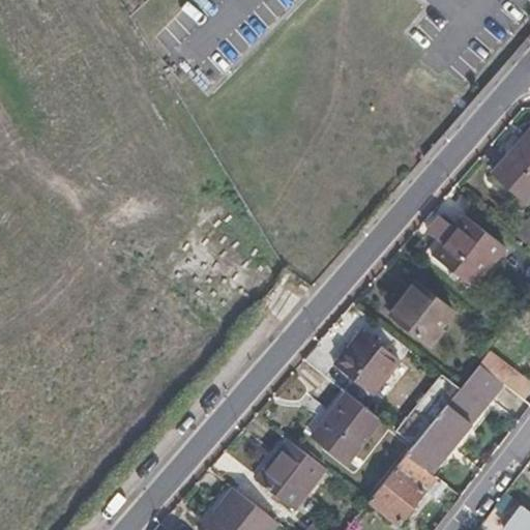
[(499,172),(529,199),(529,198),(529,126),(511,149),(516,152),(499,172)]
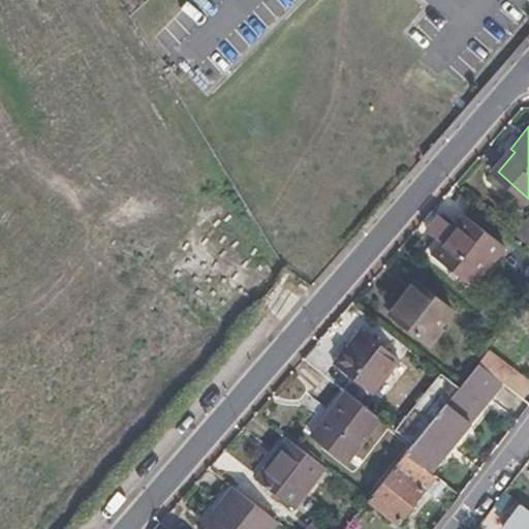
[(464,212),(454,224),(431,251),(458,273),(471,284),(504,245),(464,212)]
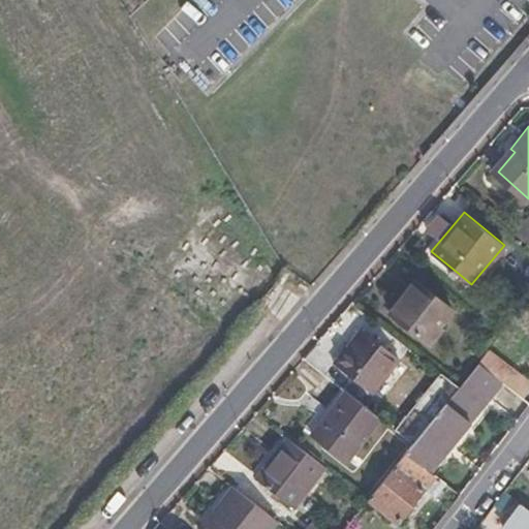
[(528,245),(528,214),(514,232),(528,245)]
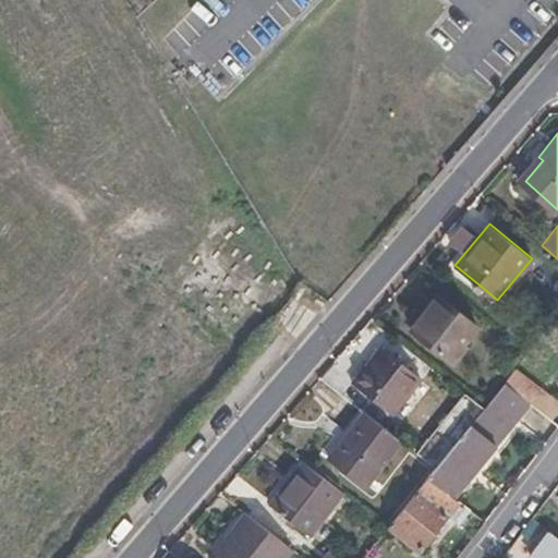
[(455,265),(478,237),(472,230),(444,263),(478,293),(483,288),(455,265)]
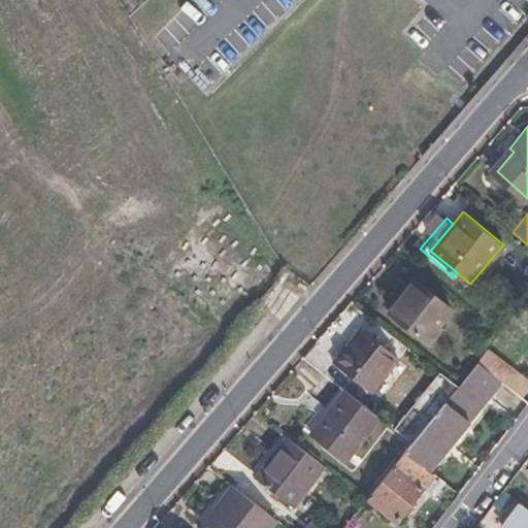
[(388,310),(428,344),(442,329),(436,324),(451,307),(415,277),(388,310)]
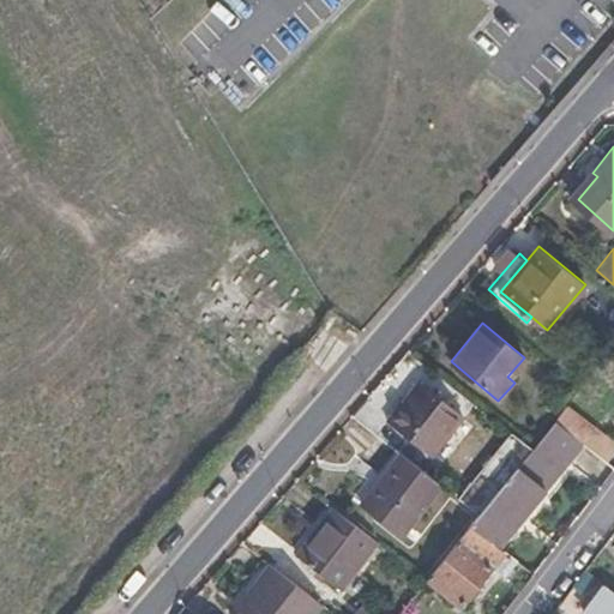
[(613,344),(601,362),(608,368),(613,360),(613,344)]
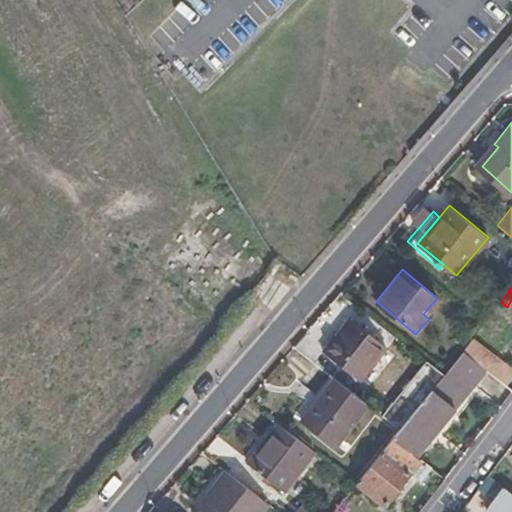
[(383,348),(349,319),(323,349),(357,378),(383,348)]
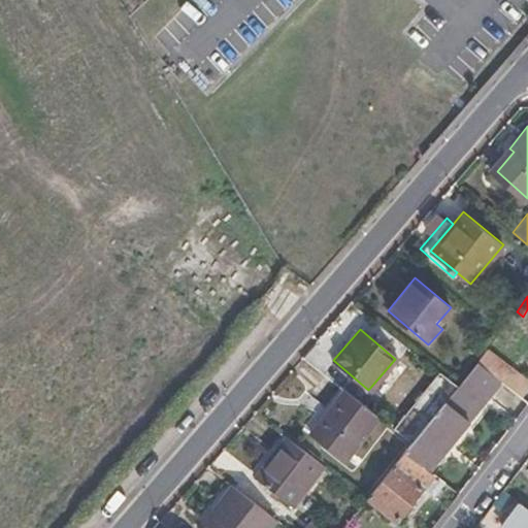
[(500,383),(516,363),(491,343),(475,363),(498,381),(500,383)]
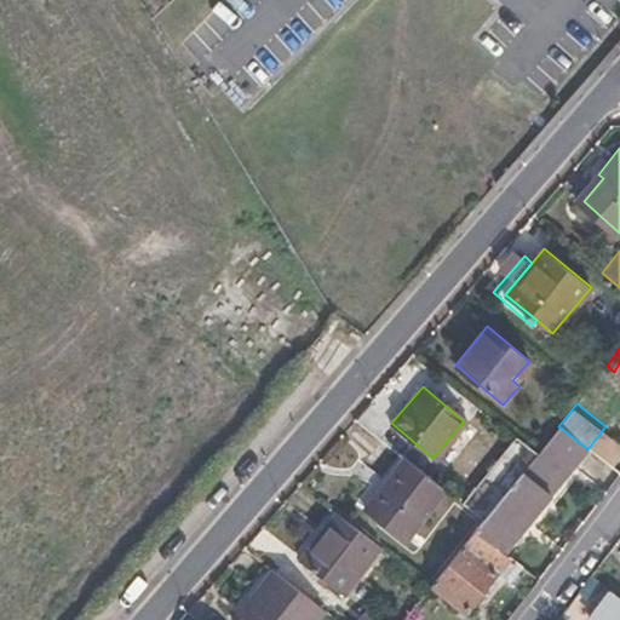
[(497,549),(504,554),(555,492),(538,478),(545,469),(558,480),(585,447),(558,426),(539,452),(526,468),(521,474),(512,483),(483,521),(475,532),(497,549)]
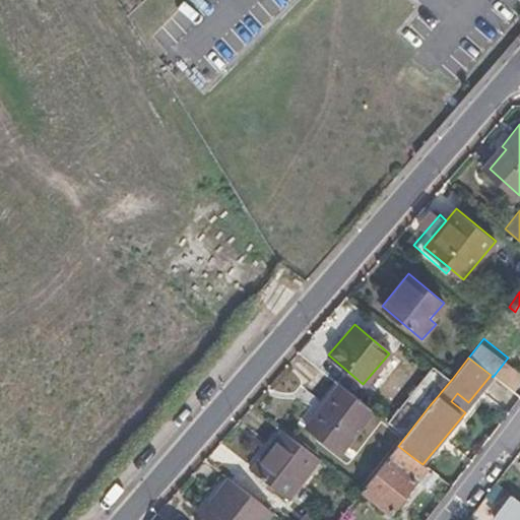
[(493,377),(512,391),(519,380),(519,367),(508,358),(493,377)]
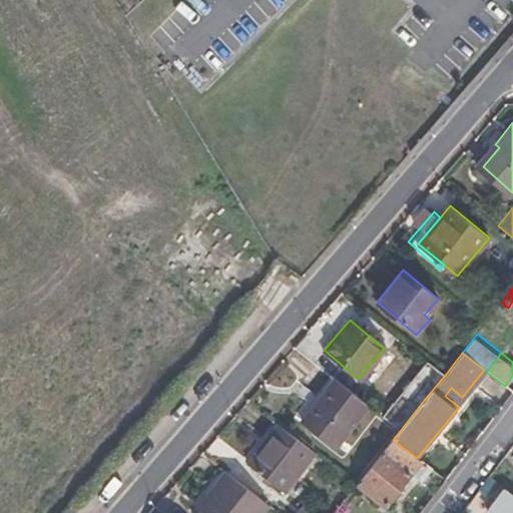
[(446,374),(433,364),(412,391),(424,400),(431,392),(435,387),(446,374)]
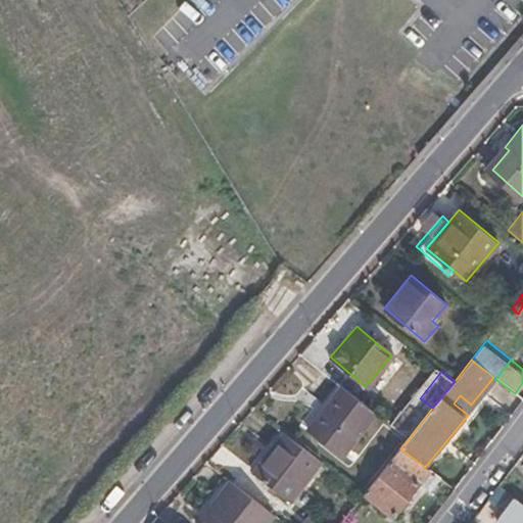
[(341,385),(338,381),(323,399),(327,402),(341,385)]
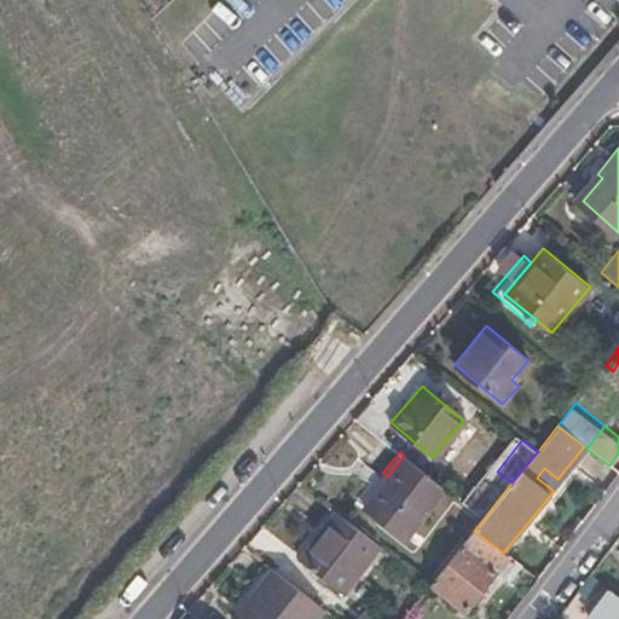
[(387,476),(382,473),(377,468),(352,497),(408,543),(450,493),(404,456),(387,476)]
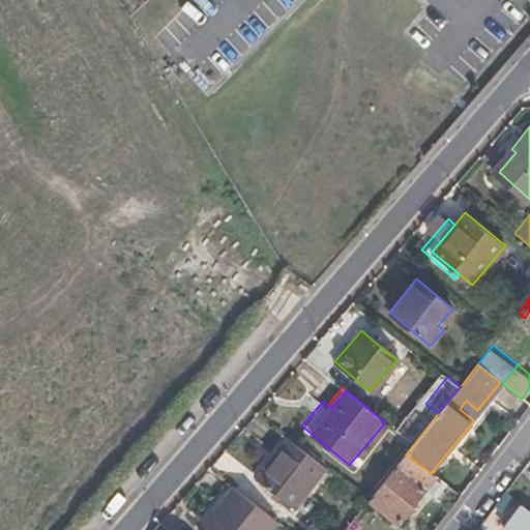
[(289,437),(285,434),(273,449),(277,452),(289,437)]
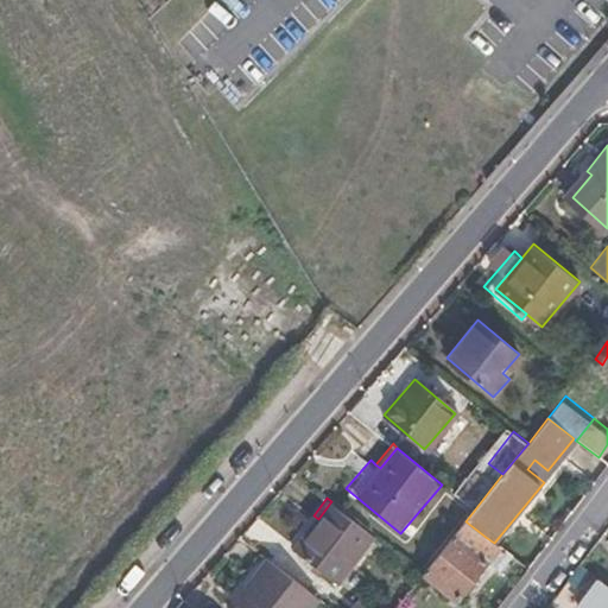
[(331,501),(318,519),(293,551),(336,584),(375,536),(331,501)]
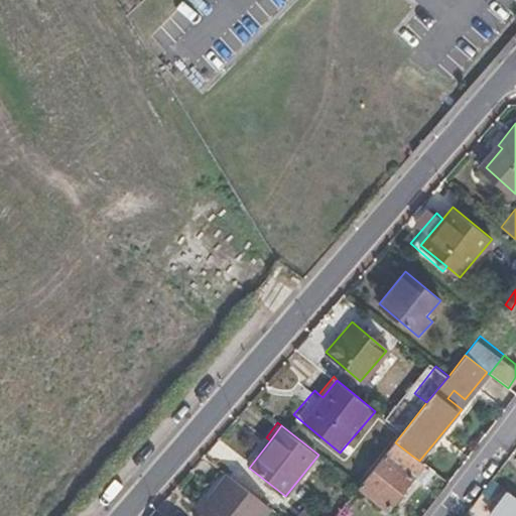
[(386,510),(411,477),(422,464),(419,461),(413,457),(395,442),(360,487),(358,489),(386,510)]
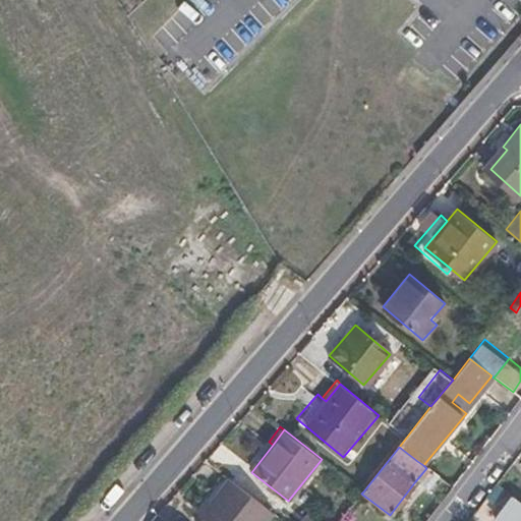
[(427,490),(438,476),(436,475),(426,468),(415,481),(427,490)]
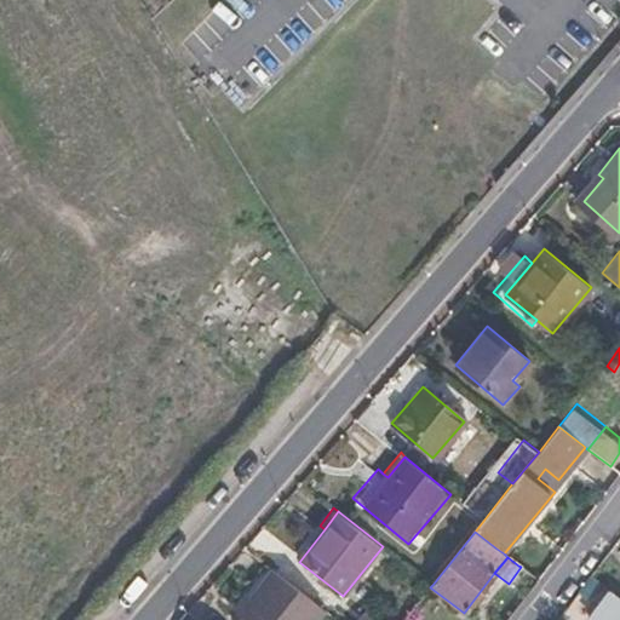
[(274,572),(270,568),(256,586),(259,590),(274,572)]
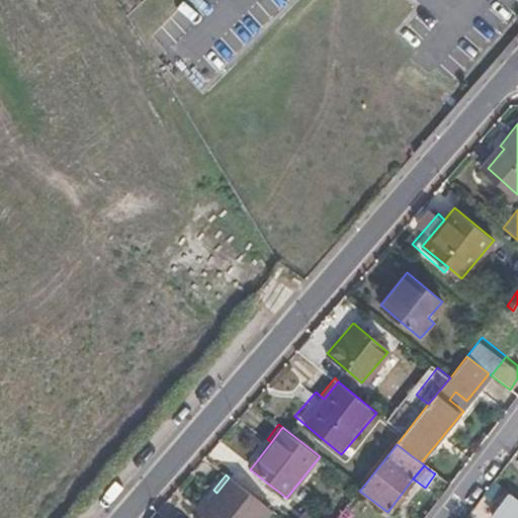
[(229,478),(217,493),(197,517),(264,517),(271,510),(229,478)]
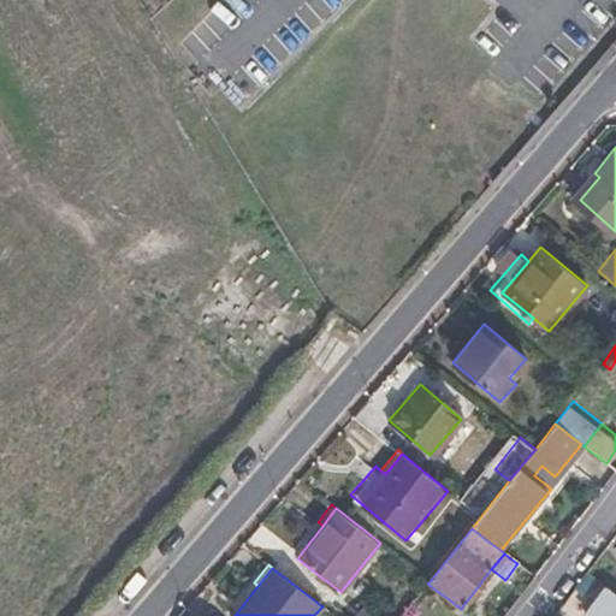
[(586,615),(615,615),(615,596),(596,580),(575,606),(586,615)]
